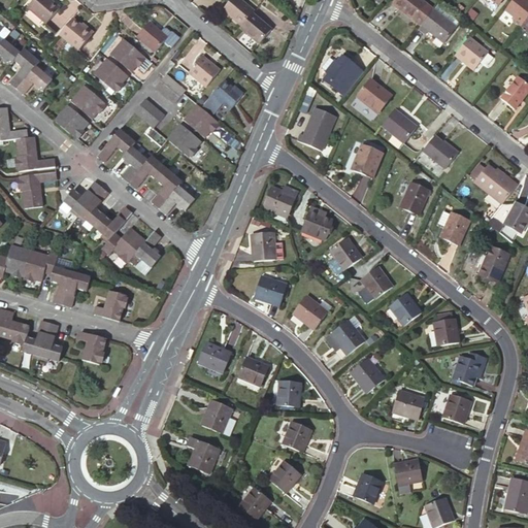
[(45,23),(58,7),(50,0),(32,0),(27,6),(45,23)]
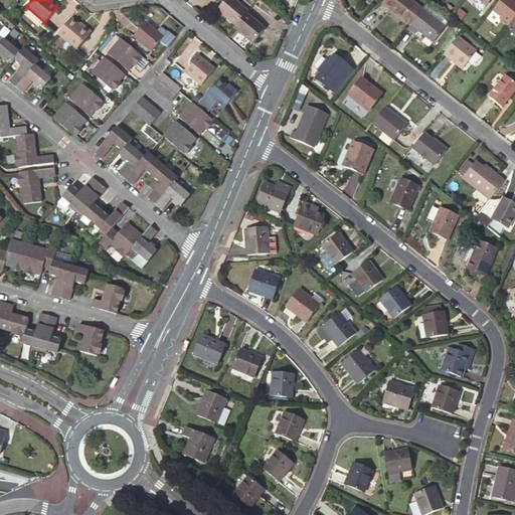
[(237,24),(247,12),(249,10),(236,0),(225,0),(219,9),(237,24)]
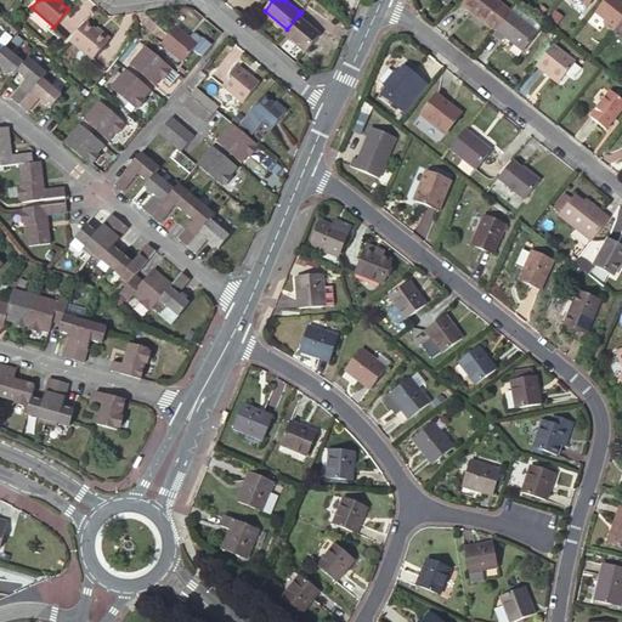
[(474,0),(469,6),(501,32),(516,13),(499,0),(474,0)]
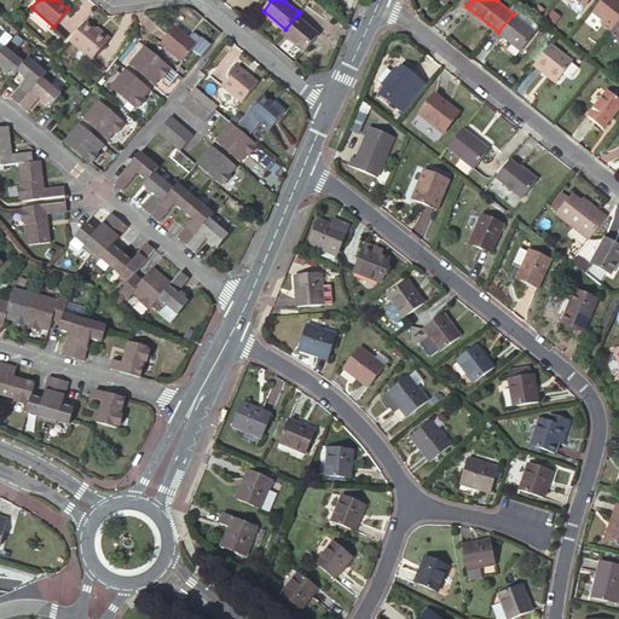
[(611,32),(618,19),(618,1),(617,0),(602,0),(602,1),(594,12),(605,22),(602,24),(611,32)]
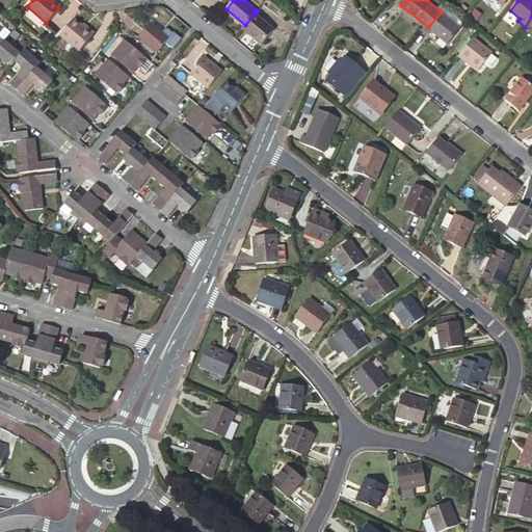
[(428,27),(426,30),(433,35),(437,31),(453,45),(464,30),(442,11),(428,27)]
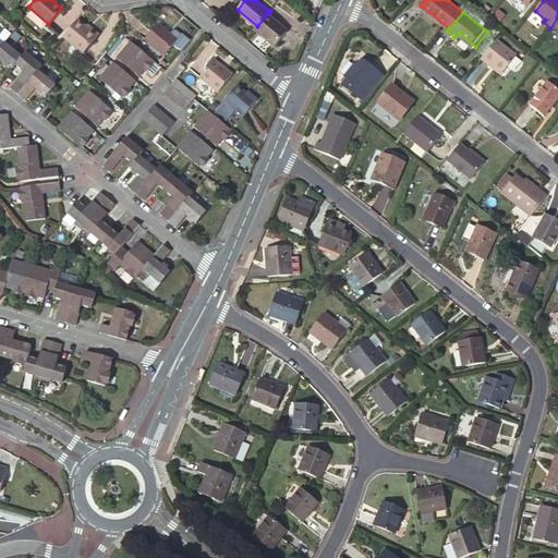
[(257,26),(255,28),(275,46),(288,31),(268,13),(257,26)]
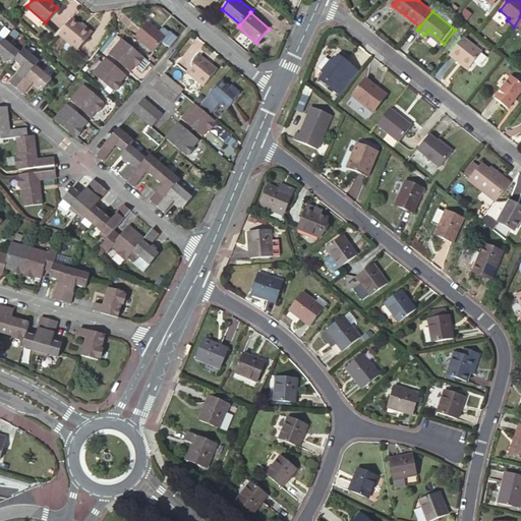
[(91,34),(71,17),(59,33),(77,49),(91,34)]
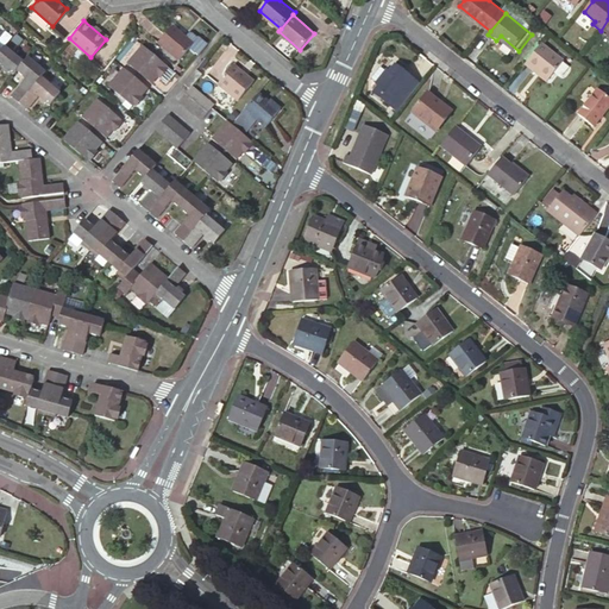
[(181,60),(194,43),(174,26),(159,43),(181,60)]
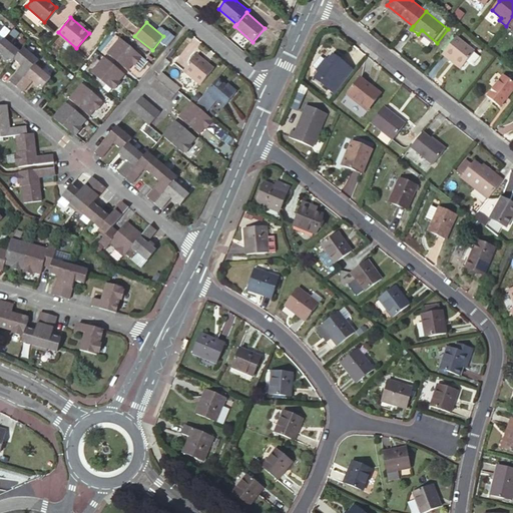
[(6,37),(1,42),(0,43),(0,57),(2,55),(10,63),(13,60),(20,52),(12,45),(14,43),(6,37)]
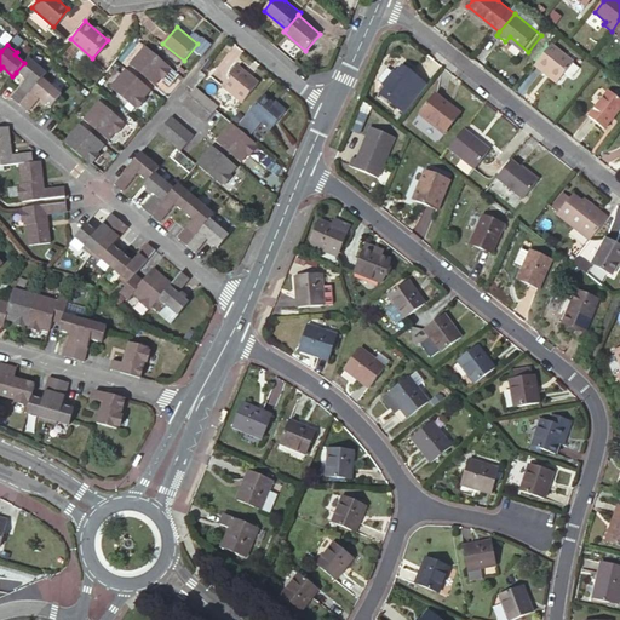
[(578,64),(556,45),(540,64),(562,82),(578,64)]
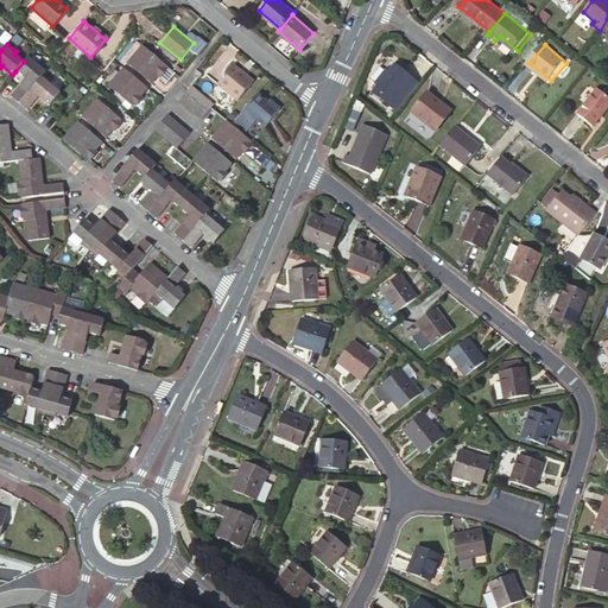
[(151,83),(166,65),(143,46),(128,63),(151,83)]
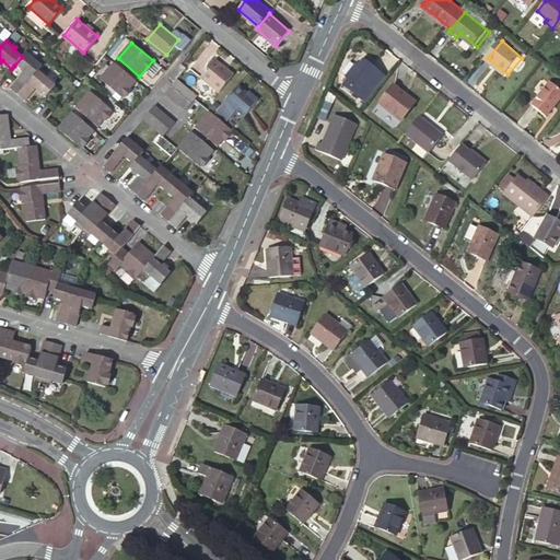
[(25,53),(22,57),(14,66),(24,73),(34,61),(25,53)]
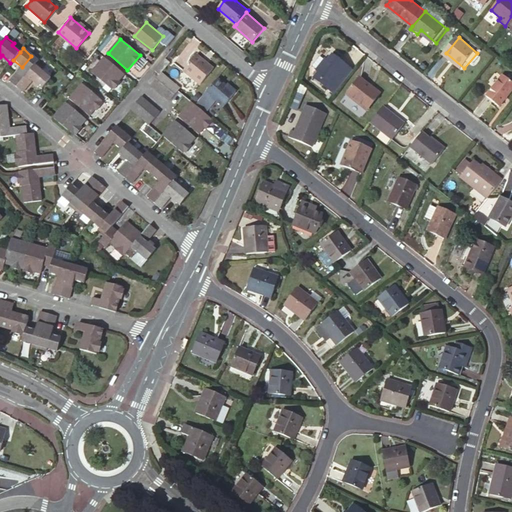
[(22,67),(10,82),(16,87),(37,62),(40,59),(33,54),(31,56),(22,67)]
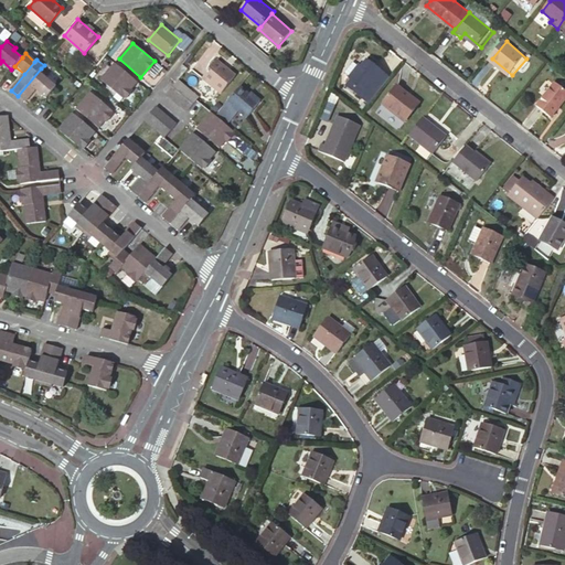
[(376,103),(397,78),(376,60),(370,67),(368,65),(358,77),(361,78),(355,85),(376,103)]
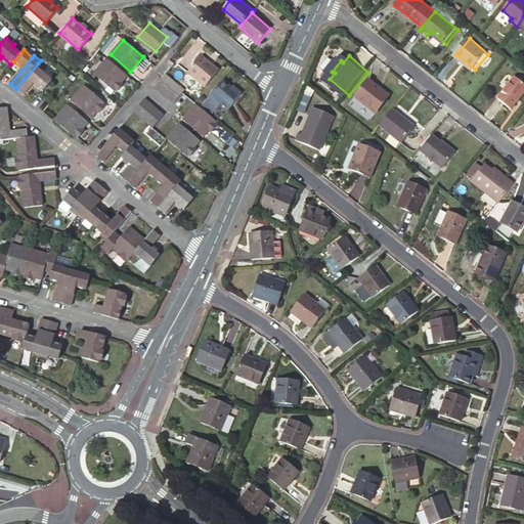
[(207,86),(220,71),(203,56),(189,72),(207,86)]
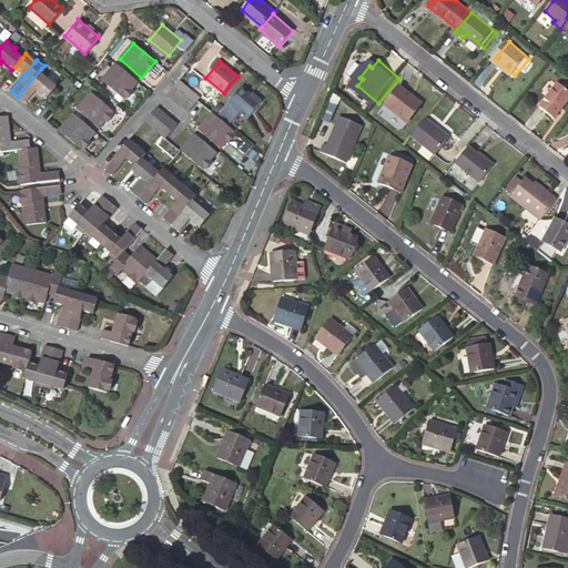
[(190,69),(183,63),(172,75),(179,81),(190,69)]
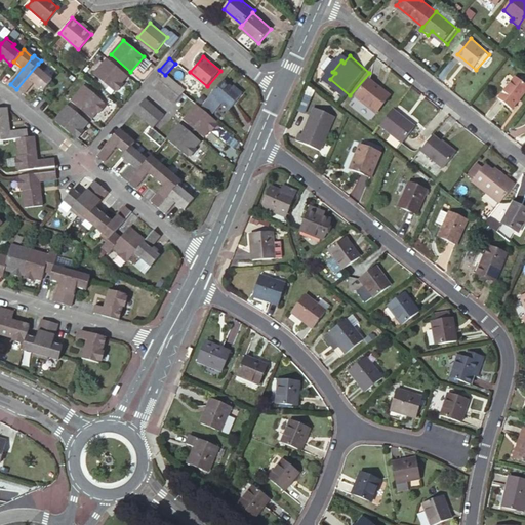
[(114,91),(127,76),(107,59),(93,75),(114,91)]
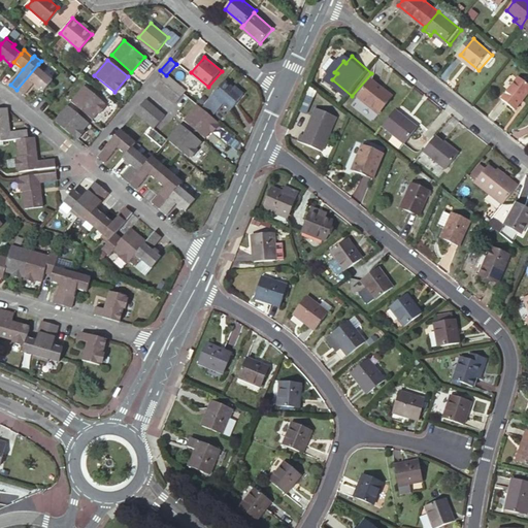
[(17,90),(24,96),(34,84),(43,92),(53,80),(43,73),(45,70),(38,64),(17,90)]
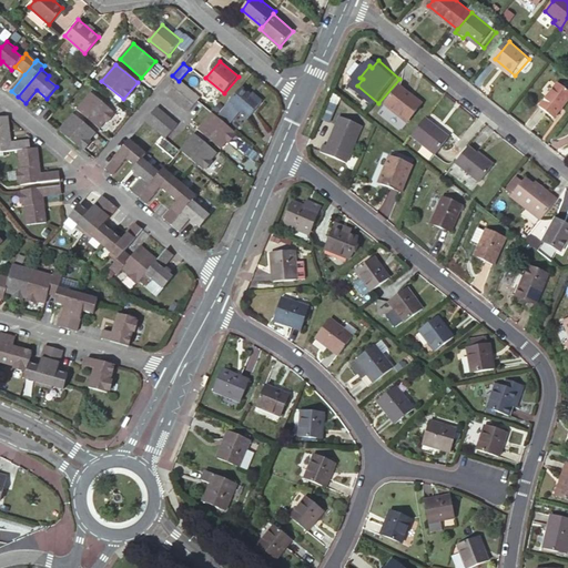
[(200,99),(179,81),(168,94),(189,113),(199,101),(200,99)]
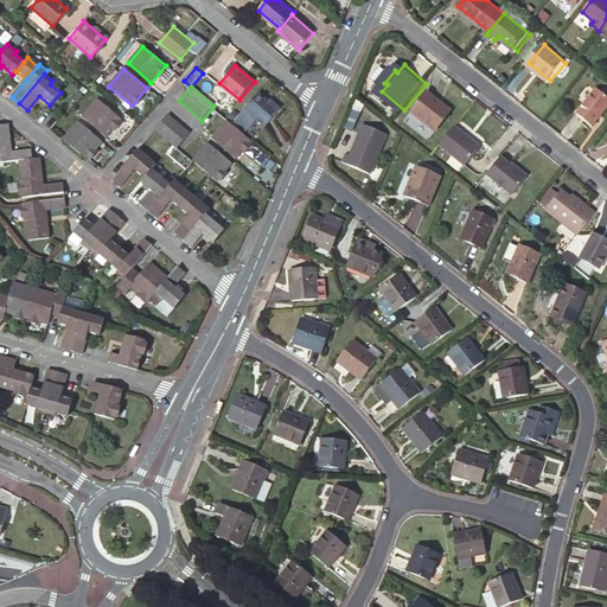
[(595,126),(606,110),(606,94),(600,89),(580,113),(595,126)]
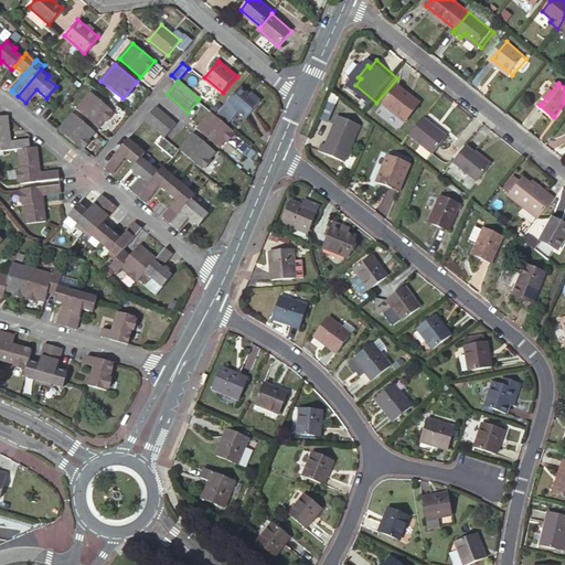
[(412,123),(426,105),(405,86),(390,105),(412,123)]
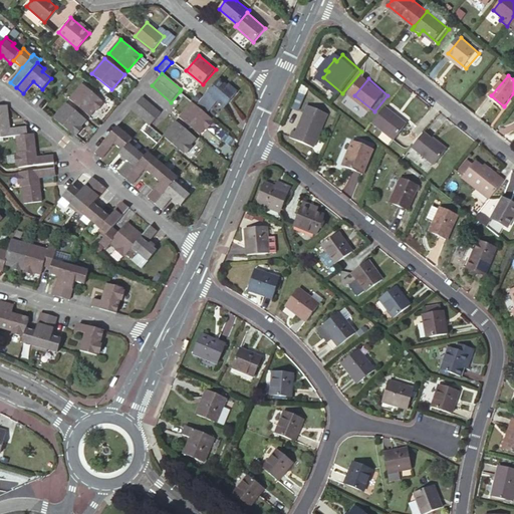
[(231,88),(220,79),(209,92),(197,106),(207,114),(219,99),(227,106),(239,91),(233,86),(231,88)]
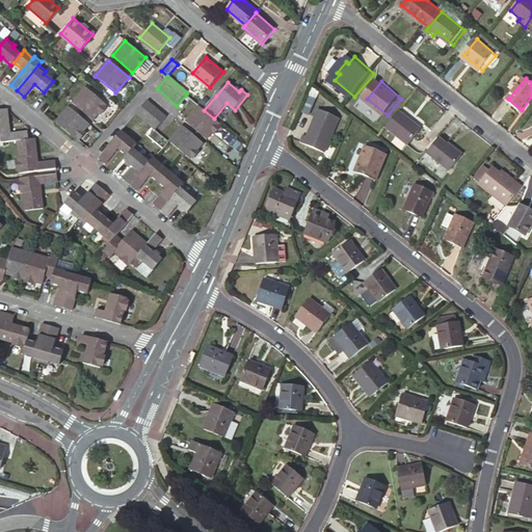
[(92,121),(105,105),(84,87),(72,103),(92,121)]
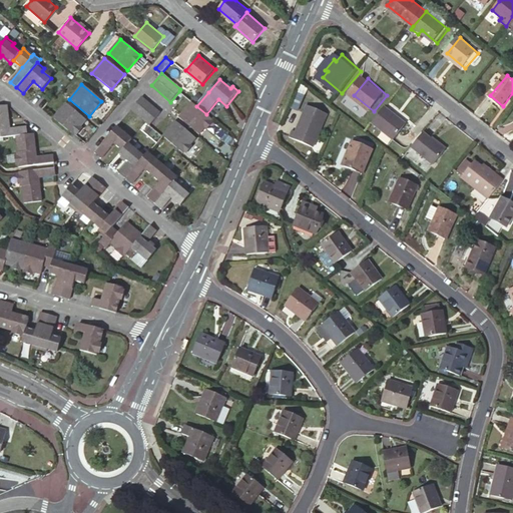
[(149,126),(160,113),(141,97),(130,110),(149,126)]
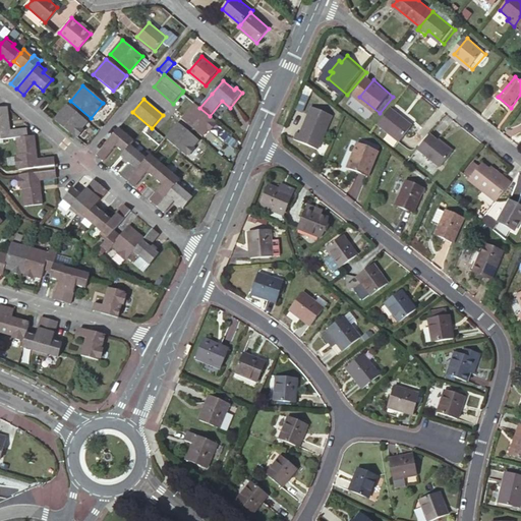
[(54,120),(74,137),(87,122),(66,105),(54,120)]
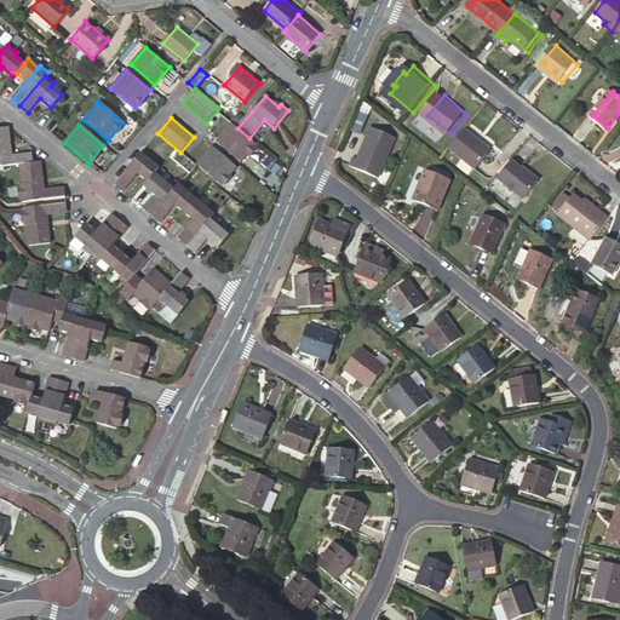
[(250,138),(237,128),(234,125),(219,143),(244,164),(258,145),(250,138)]
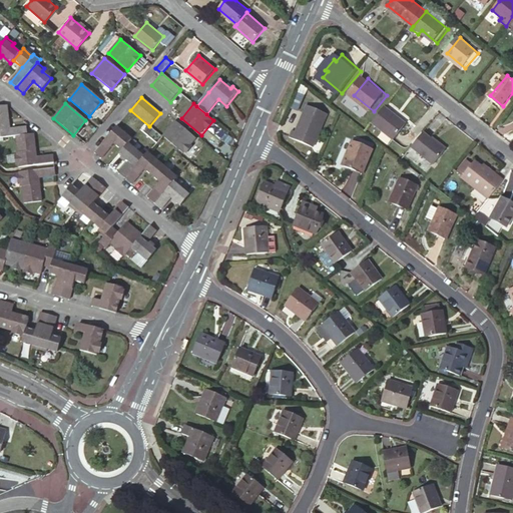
[(319,145),(333,112),(312,103),(301,129),(297,128),(295,135),(319,145)]
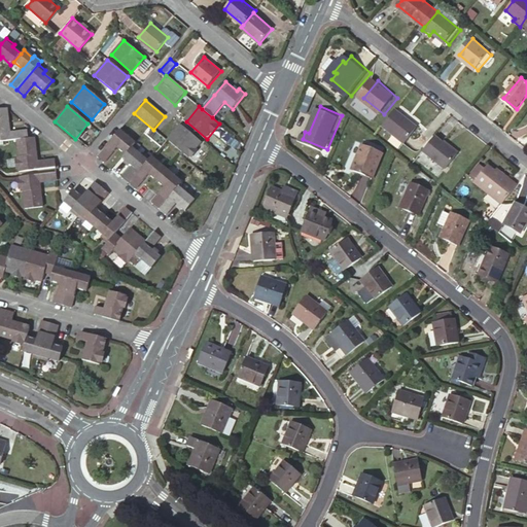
[(6,108),(0,108),(0,142),(15,140),(27,139),(26,131),(9,133),(6,108)]
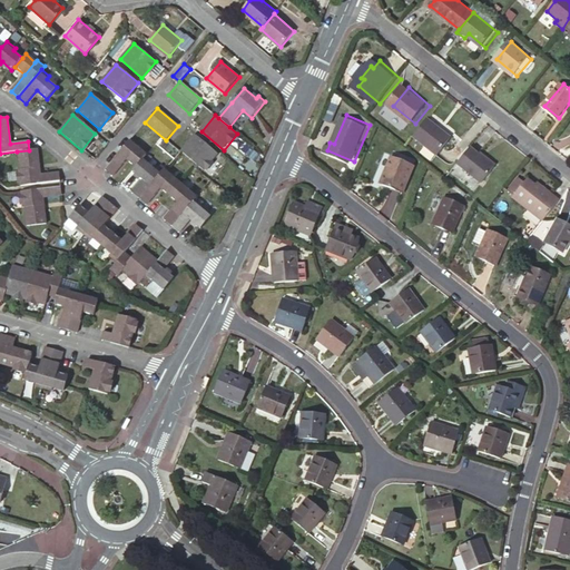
[(458,139),(434,119),(419,137),(443,157),(458,139)]
